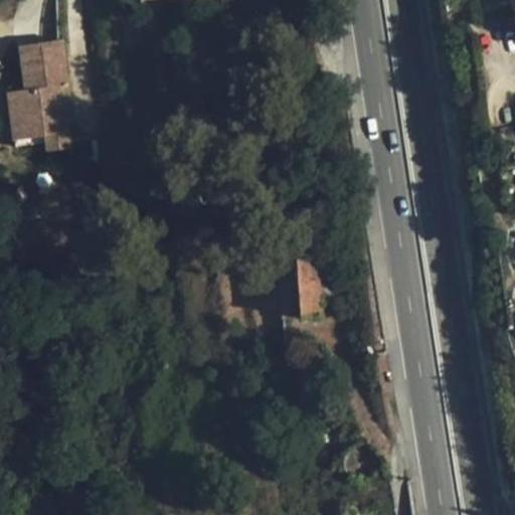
[(65,110),(71,109),(62,39),(19,45),(25,90),(19,91),(25,139),(44,136),(68,133),(65,110)]
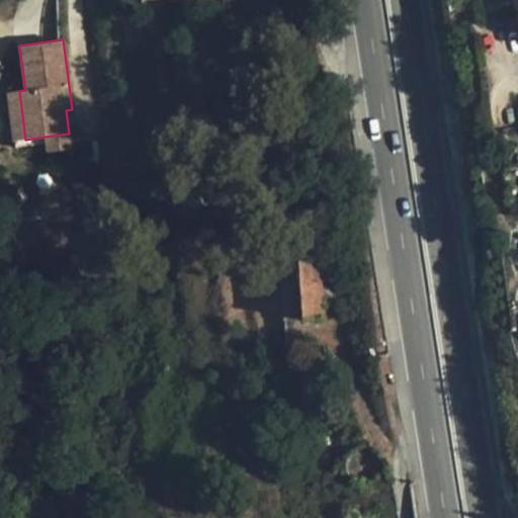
[(13,141),(25,140),(19,91),(7,92),(13,141)]
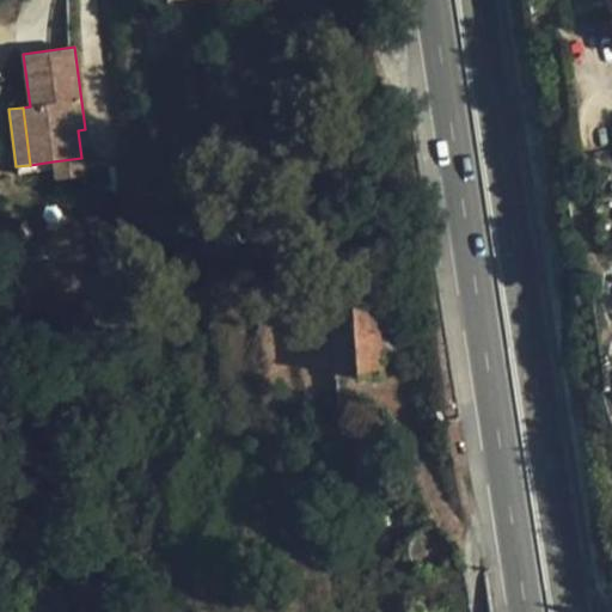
[(84,175),(81,158),(53,161),(54,170),(55,178),(84,175)]
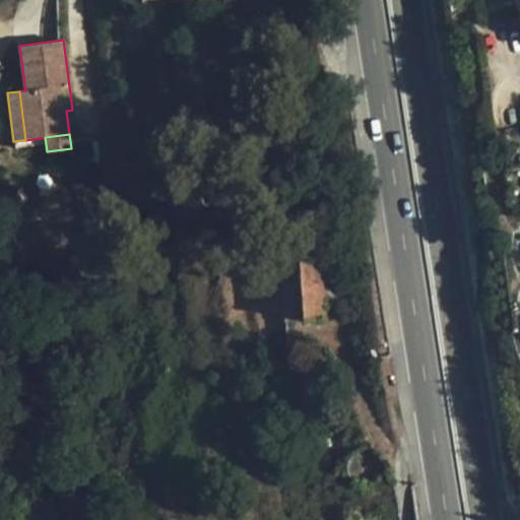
[(45,137),(25,140),(26,147),(46,144),(45,137)]
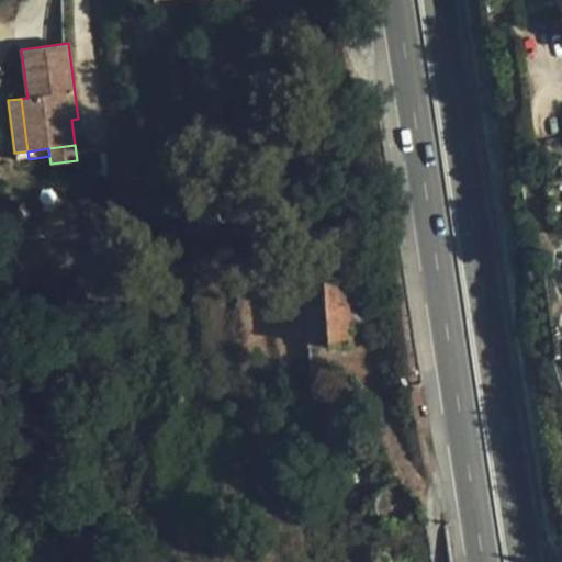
[(369,269),(346,270),(349,330),(373,328),(369,269)]
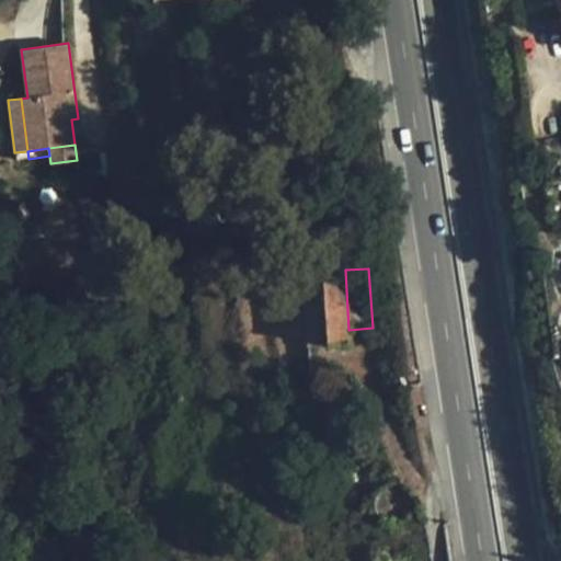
[(348,330),(345,270),(322,271),(328,347),(350,345),(348,330)]
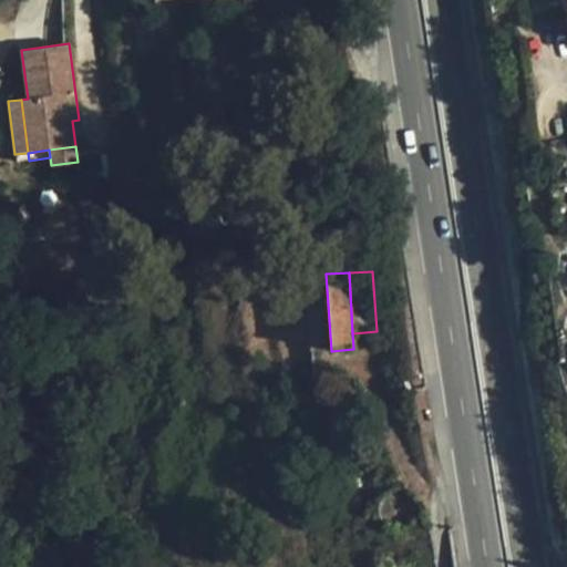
[(312,352),(331,351),(326,274),(307,275),(312,352)]
